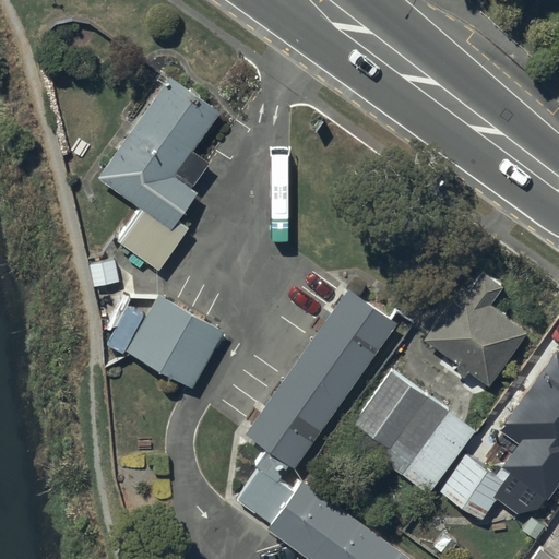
[(169,78),(97,180),(137,207),(115,239),(157,270),(187,227),(177,221),(195,194),(188,190),(206,163),(191,152),(219,113),(169,78)]
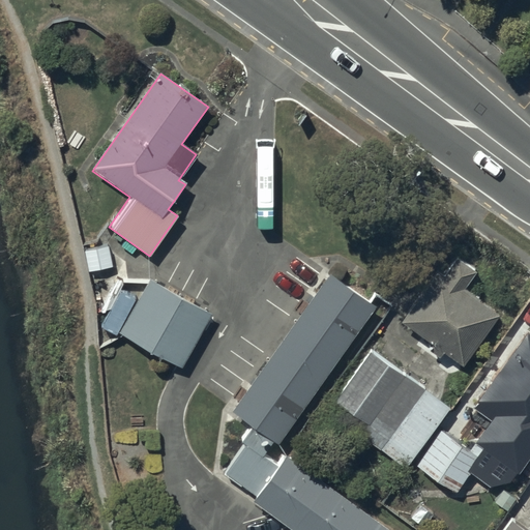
[(443,275),(435,270),(401,322),(431,342),(427,349),(439,358),(442,354),(461,366),(496,314),(463,288),(474,270),(454,258),(443,275)]
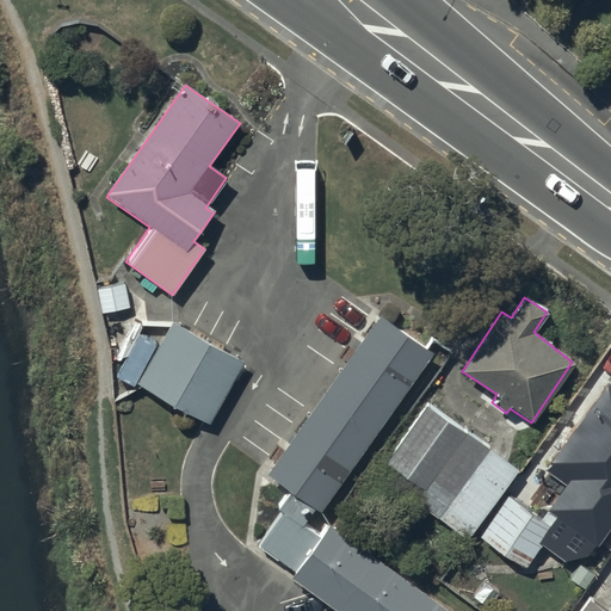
[(431,356),(380,319),(269,475),(292,492),(278,512),(283,516),(260,547),(295,572),(290,578),(337,610),(446,610),(328,528),(321,537),(303,525),(314,510),(320,513),(431,356)]
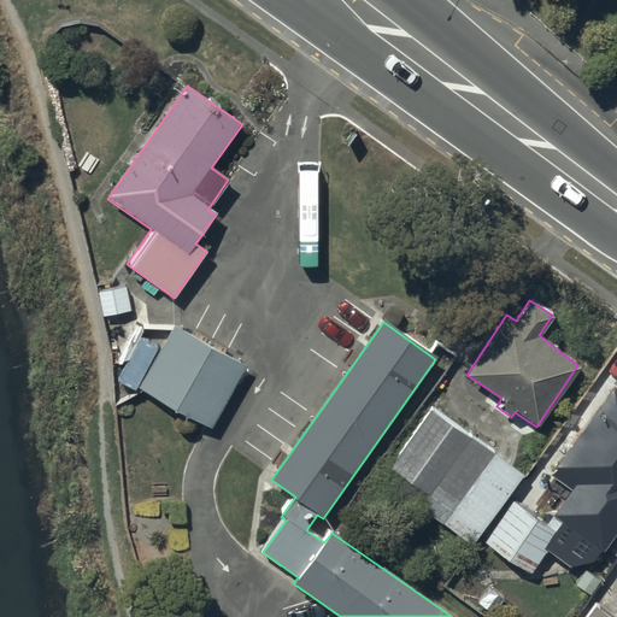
[(174,325),(140,388),(209,428),(244,366),(174,325)]
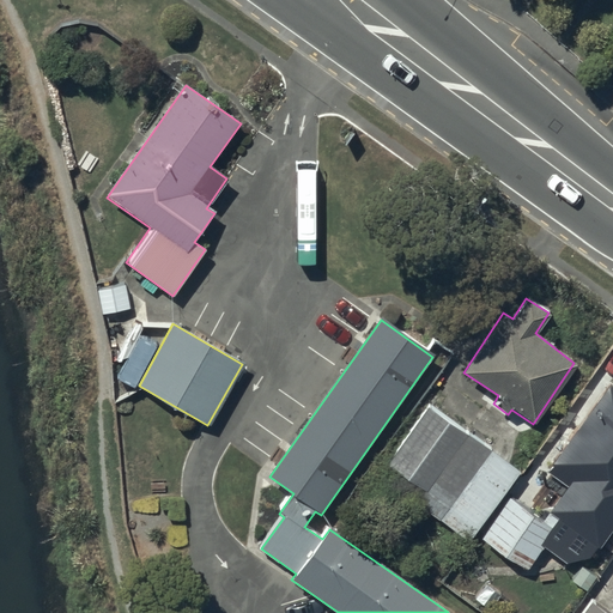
[(514,498),(483,540),(525,570),(541,547),(562,562),(586,558),(612,522),(612,387),(611,386),(547,469),(568,485),(541,520),(514,498)]
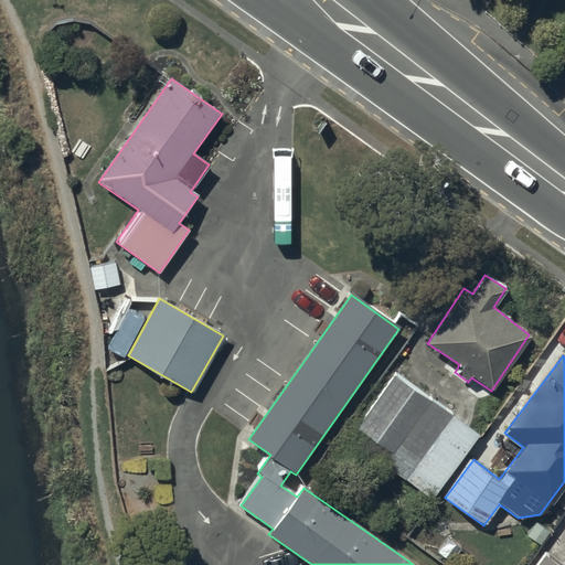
[(478,434),(395,376),(359,428),(366,435),(359,446),(434,498),(478,434)]
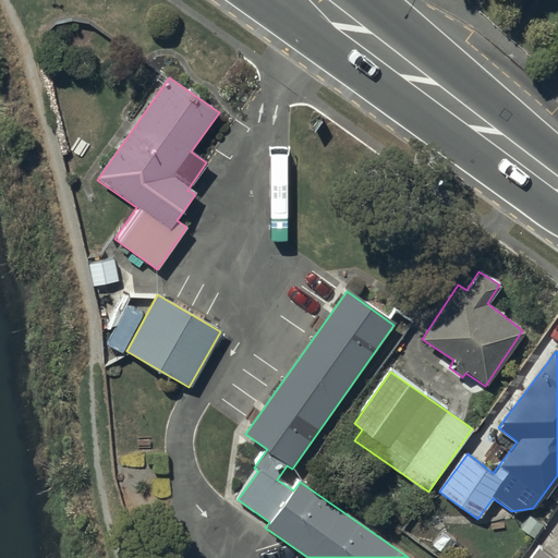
All buildings are outlined.
